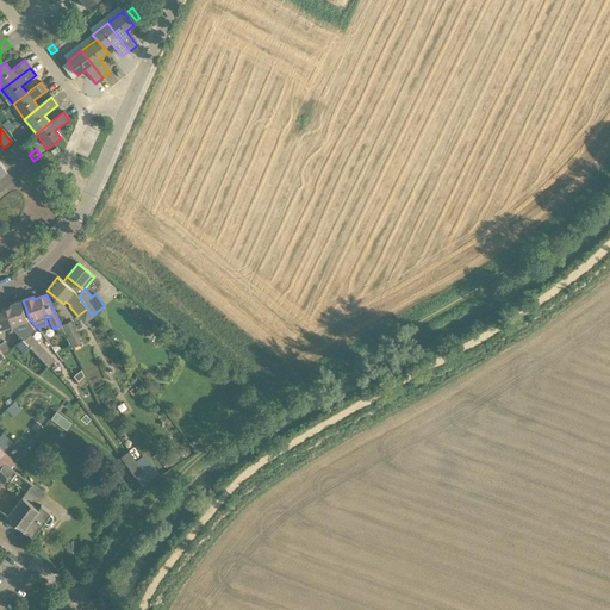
[(10,306),(5,309),(11,327),(11,328),(14,331),(22,340),(24,341),(30,347),(37,355),(43,361),(49,355),(43,350),(30,335),(35,330),(26,322),(20,302),(10,304),(10,306)]
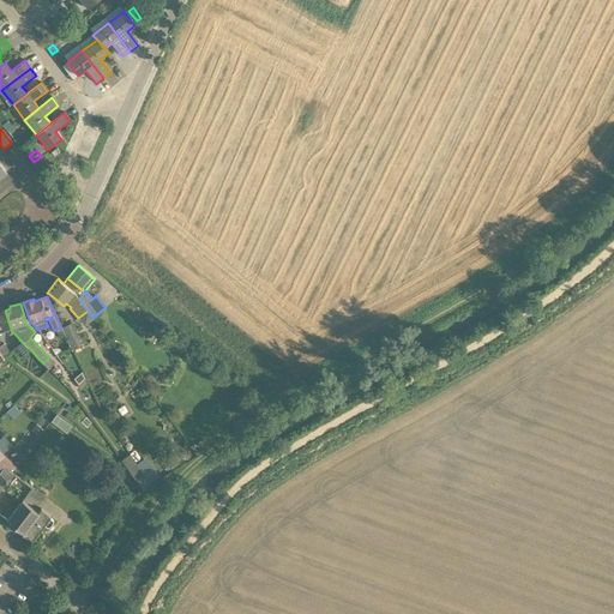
[(0,331),(7,330),(8,336),(10,335),(14,333),(11,330),(11,329),(5,311),(0,312),(0,331)]
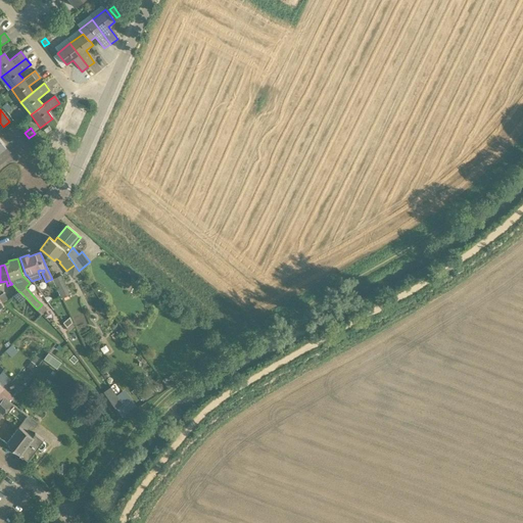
[(61,298),(69,295),(60,275),(52,279),(61,298)]
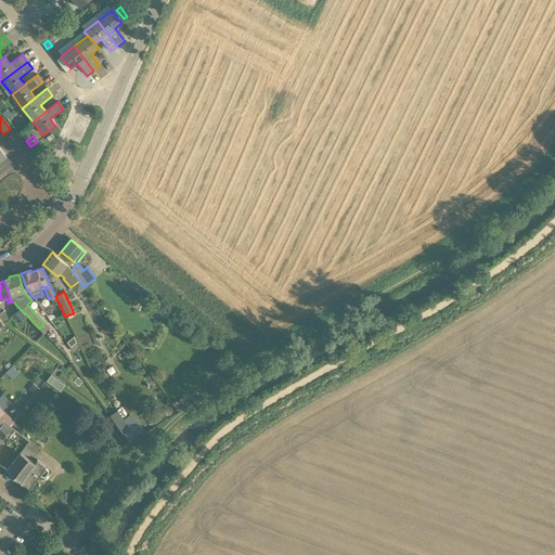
[(21,321),(27,315),(20,309),(14,314),(21,321)]
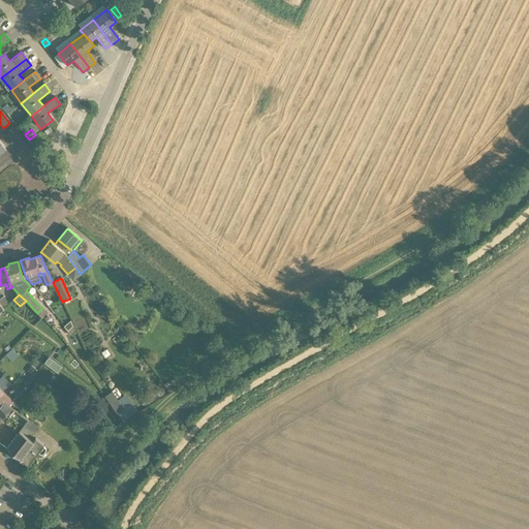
[(1,298),(0,298),(0,304),(3,309),(9,304),(4,296),(1,298)]
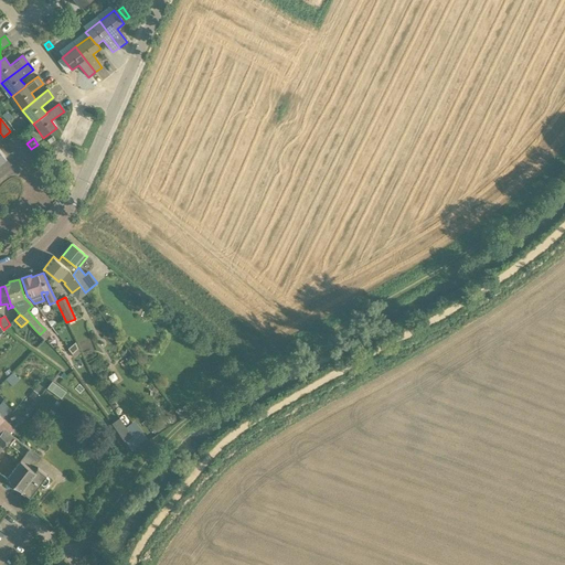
[(78,349),(75,342),(67,349),(72,354),(78,349)]
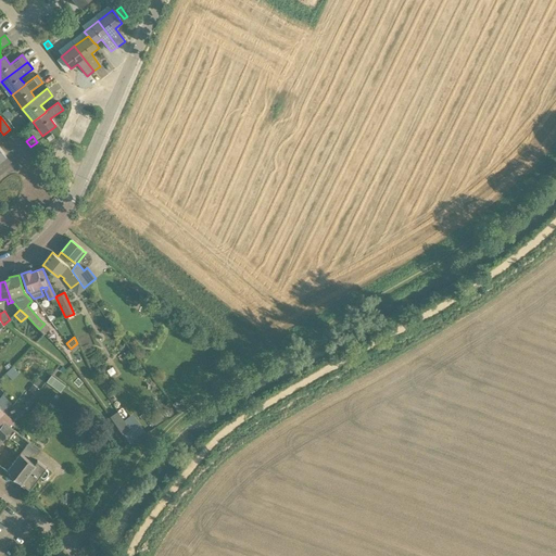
[(102,382),(108,378),(104,373),(98,377),(102,382)]
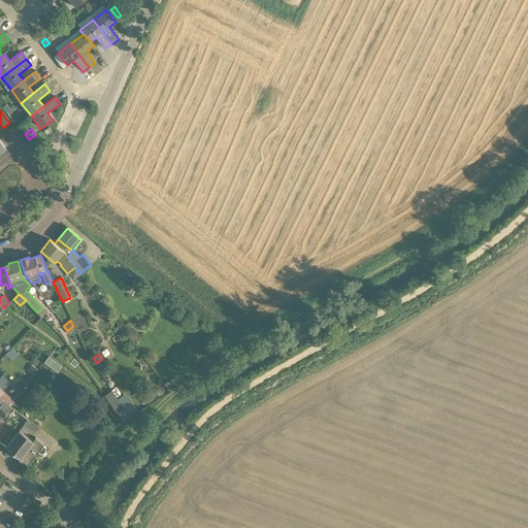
[(57,371),(61,365),(48,356),(43,362),(57,371)]
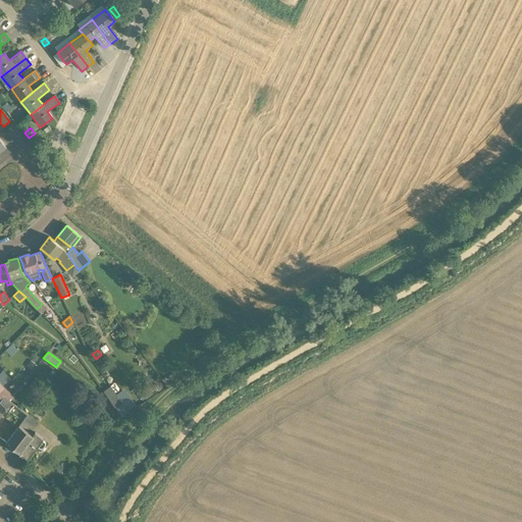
[(31,361),(25,366),(33,371),(37,366),(31,361)]
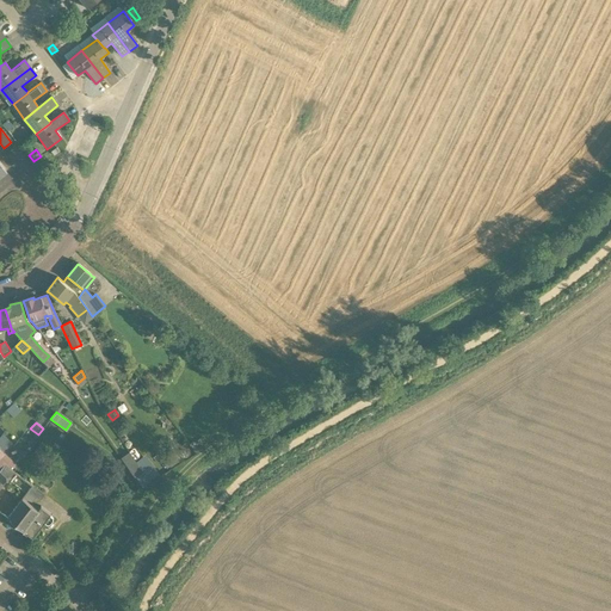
[(113,430),(107,433),(117,448),(123,444),(113,430)]
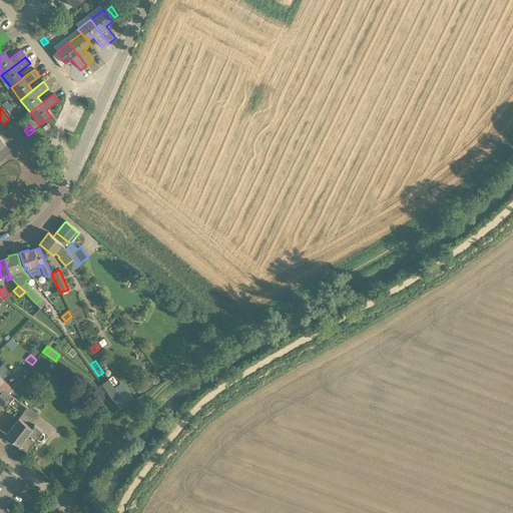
[(0,392),(2,390),(8,394),(12,389),(8,385),(0,377),(0,392)]
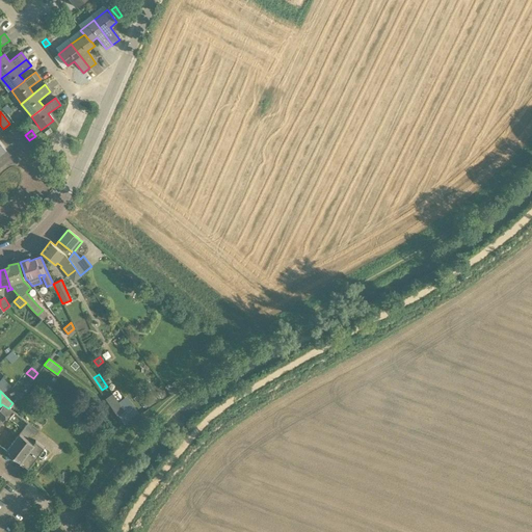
[(105,399),(117,416),(125,410),(118,402),(112,394),(105,399)]
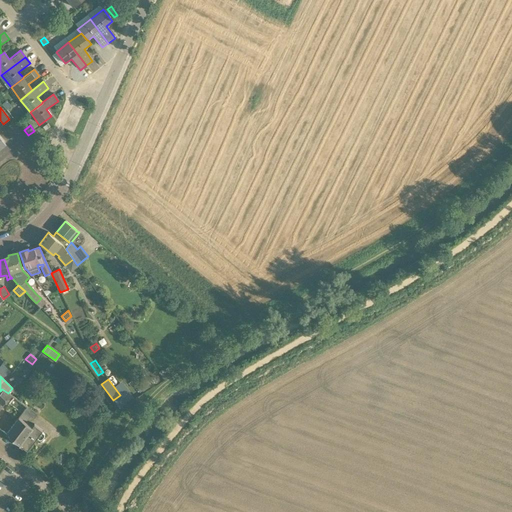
[(148,380),(136,388),(140,393),(151,385),(148,380)]
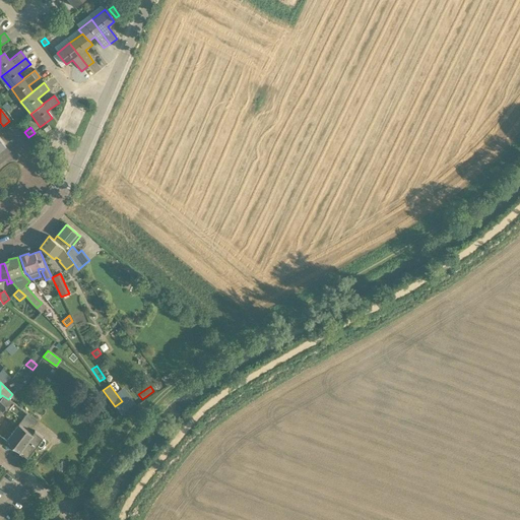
[(124,387),(116,393),(122,401),(130,395),(124,387)]
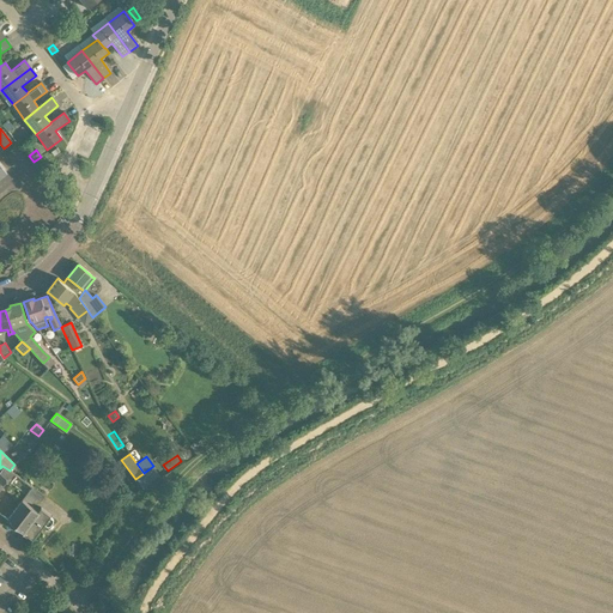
[(2,466),(0,468),(0,481),(4,485),(13,473),(10,471),(2,466)]
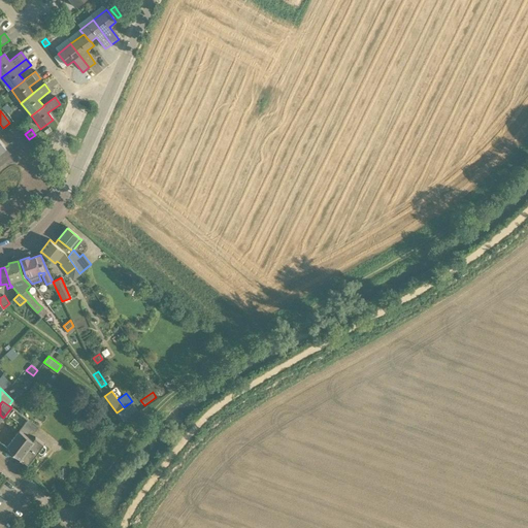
[(34,432),(38,427),(28,420),(24,425),(34,432)]
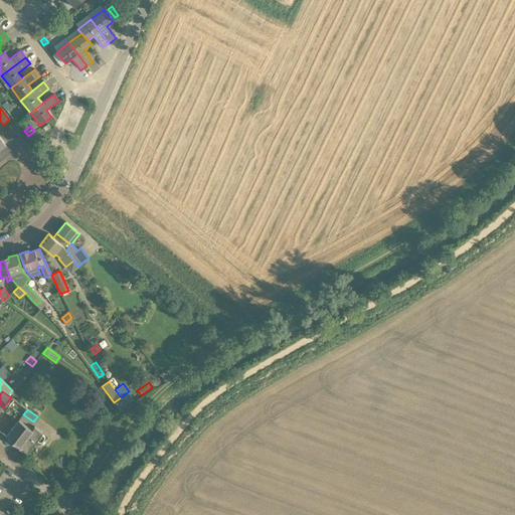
[(31,431),(18,419),(5,437),(18,448),(22,451),(26,454),(36,441),(39,443),(42,442),(44,440),(44,437),(41,435),(42,434),(34,427),(31,431)]
